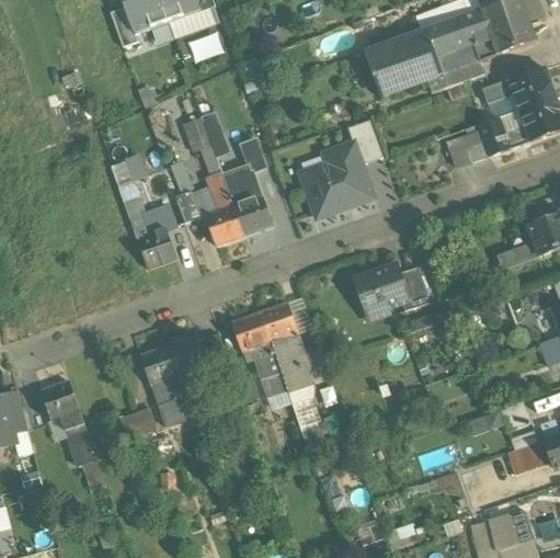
[(135,32),(168,20),(159,0),(123,0),(126,8),(135,32)]
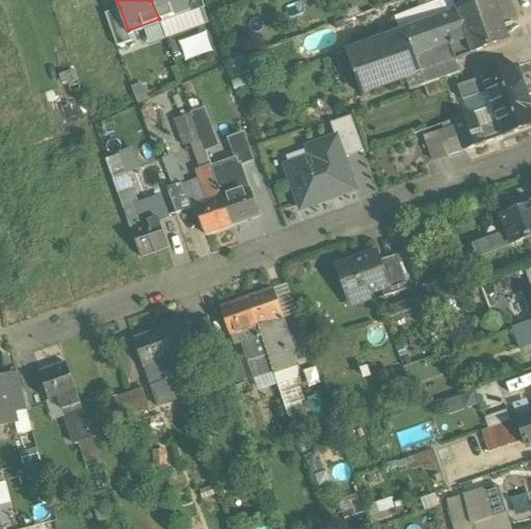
[(151,0),(159,19),(188,8),(185,0),(151,0)]
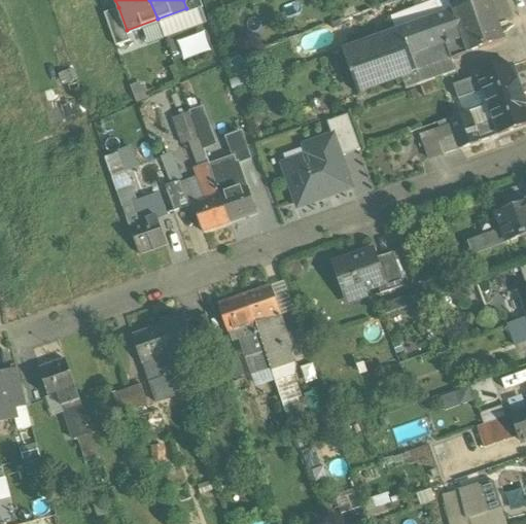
[(183,0),(186,8),(187,10),(189,9),(202,5),(200,0),(183,0)]
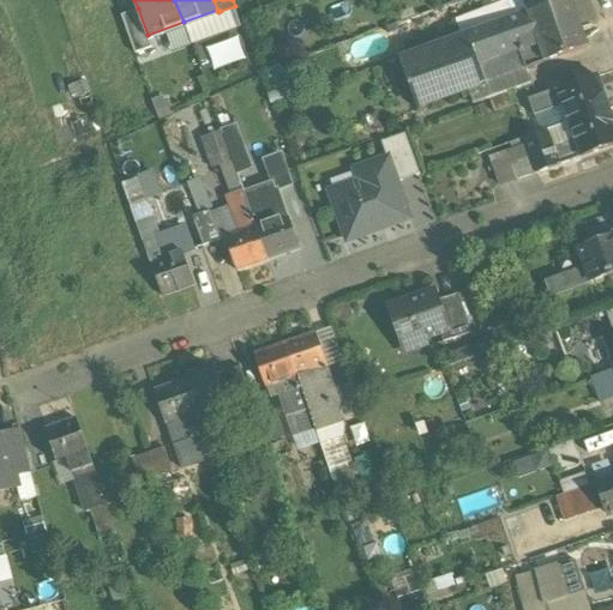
[(558,0),(528,11),(509,18),(518,44),(527,66),(588,44),(571,0),(558,0)]
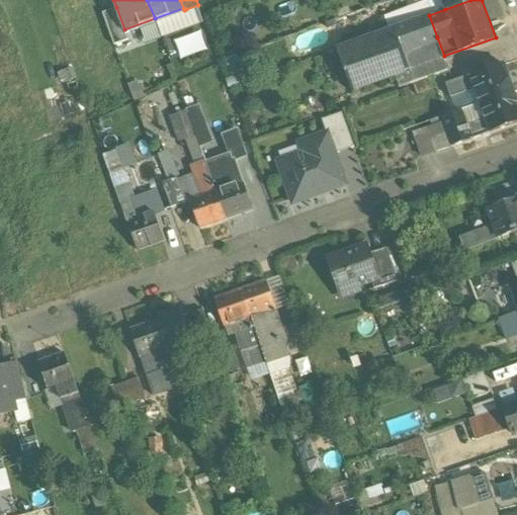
[(441,0),(442,1),(445,9),(470,0),(441,0)]
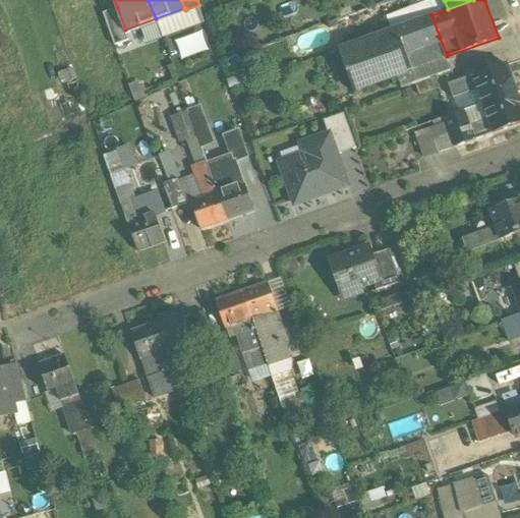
[(445,1),(429,6),(428,3),(421,5),(425,16),(425,17),(431,15),(448,9),(445,1)]
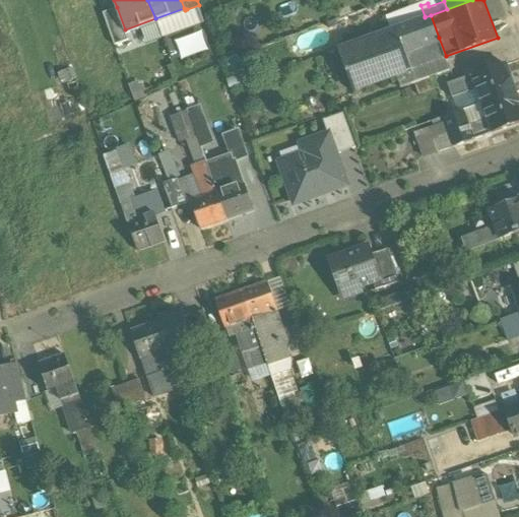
[(125,29),(117,7),(103,12),(114,44),(129,39),(125,29)]
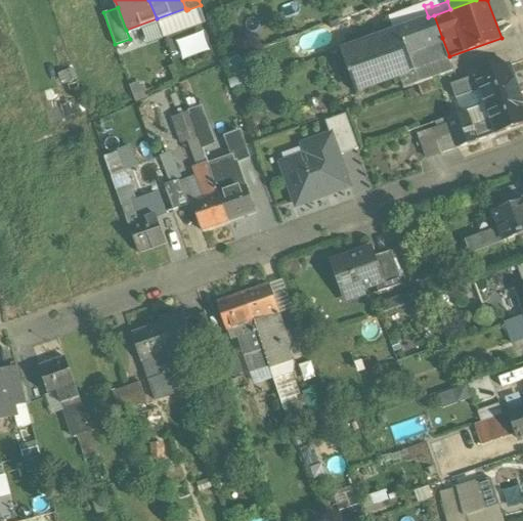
[(428,16),(341,47),(355,89),(413,69),(407,50),(442,38),(434,15),(428,17),(428,16)]
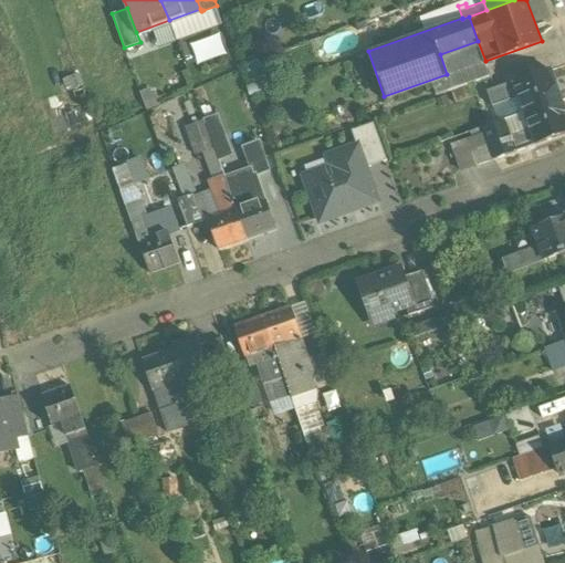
[(191,50),(196,70),(225,62),(220,43),(191,50)]
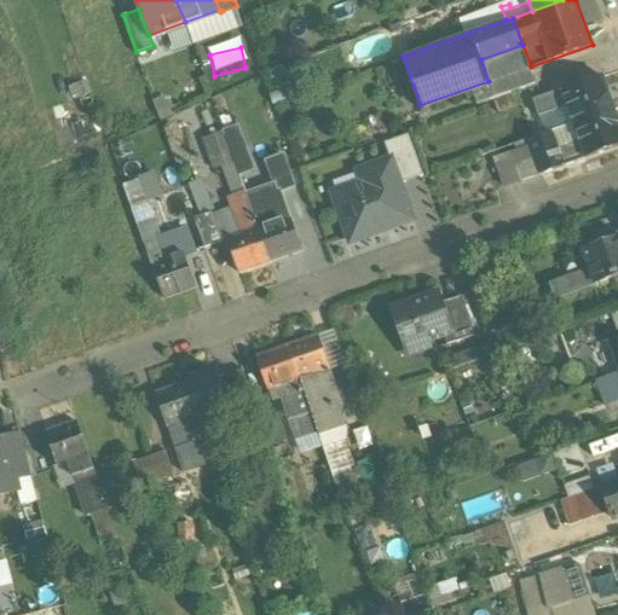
[(601,71),(532,97),(538,112),(567,102),(575,121),(614,108),(601,71)]
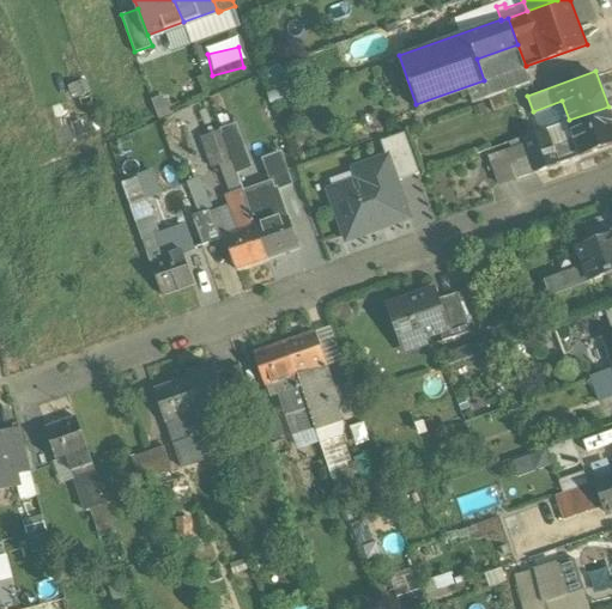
[(89,78),(61,86),(78,151),(105,142),(89,78)]
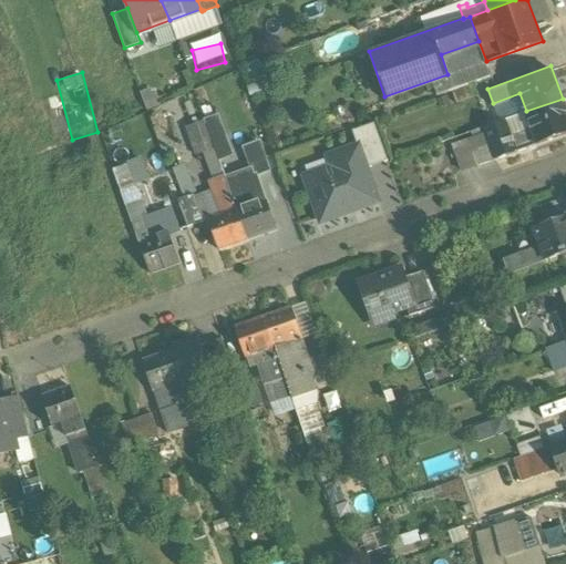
[(565,109),(563,99),(526,111),(537,141),(565,131),(565,109)]
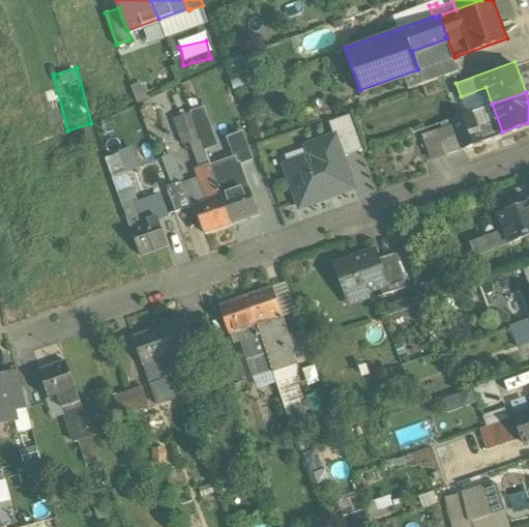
[(492,104),(473,111),(482,139),(502,132),(492,104)]
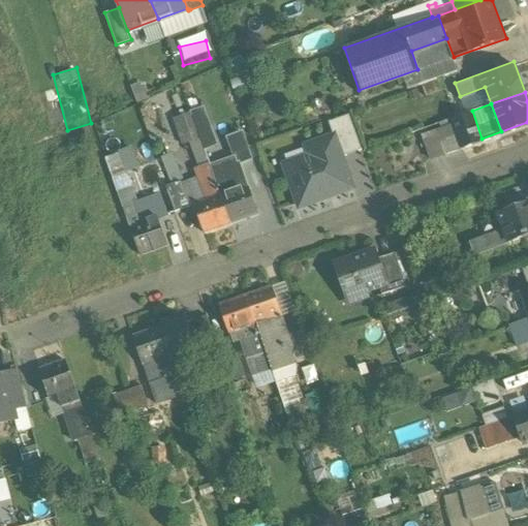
[(203,105),(189,111),(203,148),(216,143),(203,105)]
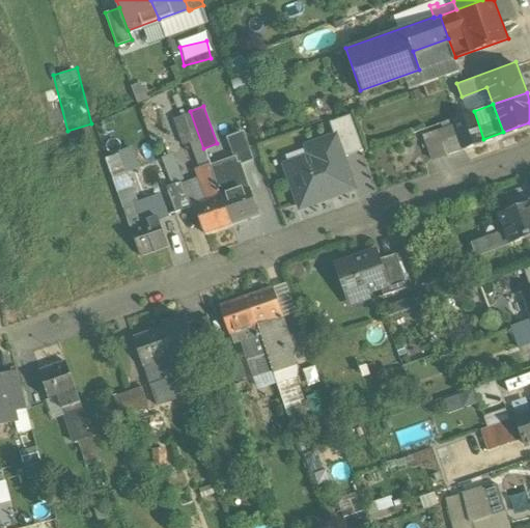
[(474,111),(454,118),(465,146),(483,139),(474,111)]
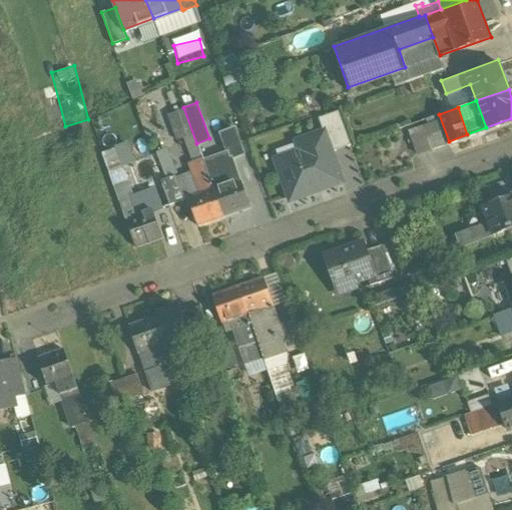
[(338,110),(318,117),(323,130),(324,130),(332,150),(351,144),(338,110)]
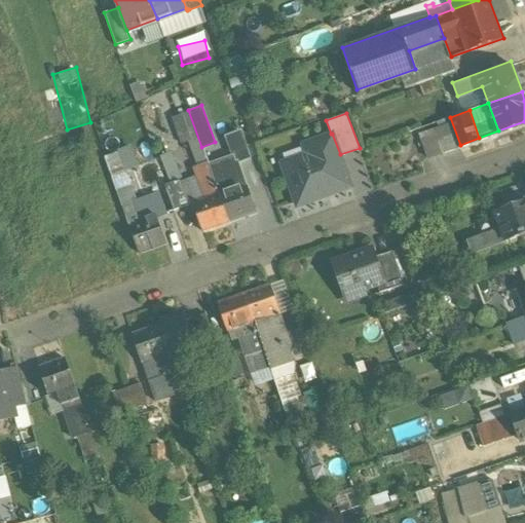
[(239,129),(225,135),(232,155),(234,154),(237,161),(249,157),(239,129)]
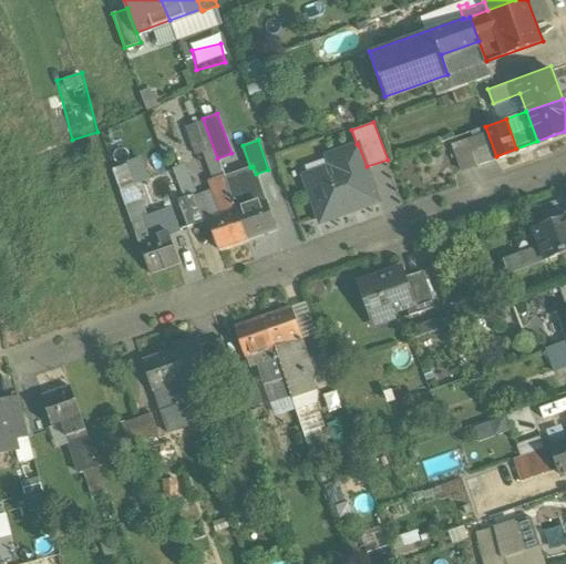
[(357,144),(327,155),(330,165),(304,175),(320,221),(349,211),(351,206),(360,203),(364,205),(379,200),(367,166),(358,144),(357,144)]
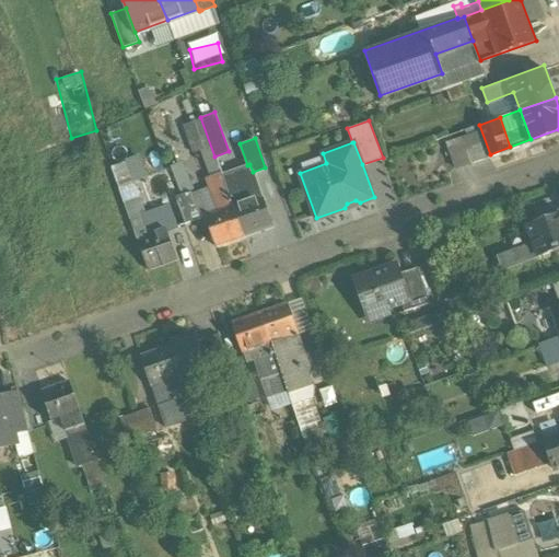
[(178,190),(193,187),(185,160),(172,163),(178,190)]
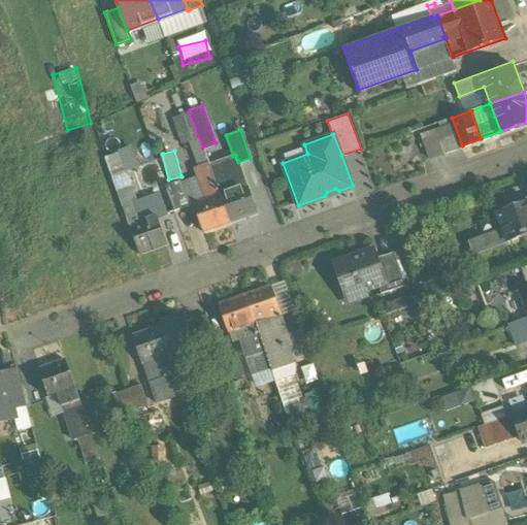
[(233,156),(208,164),(218,188),(219,193),(246,183),(238,162),(235,155),(233,156)]
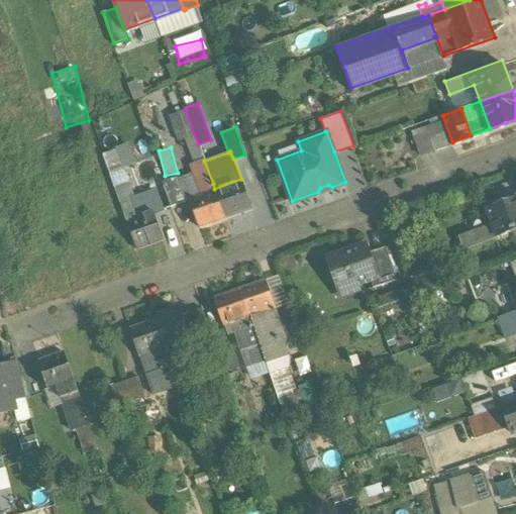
[(204,161),(192,165),(200,188),(213,184),(204,161)]
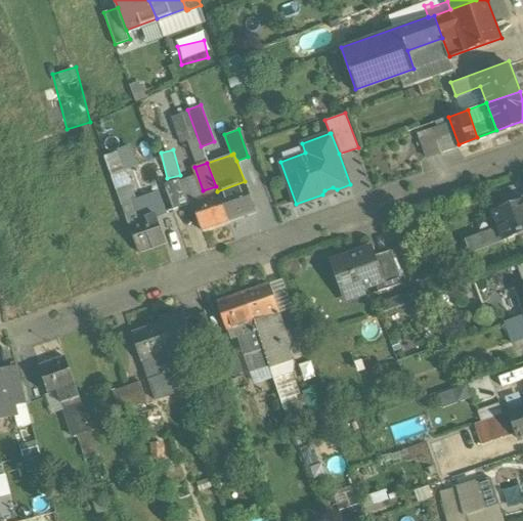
[(177,178),(164,183),(173,209),(186,204),(177,178)]
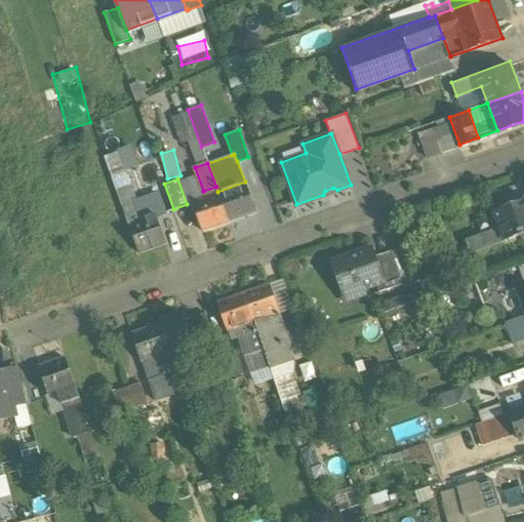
[(245,182),(217,192),(228,219),(254,209),(245,182)]
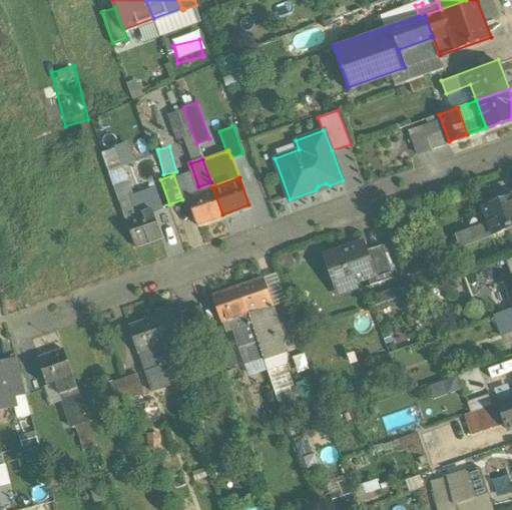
[(127,181),(114,186),(125,217),(138,212),(127,181)]
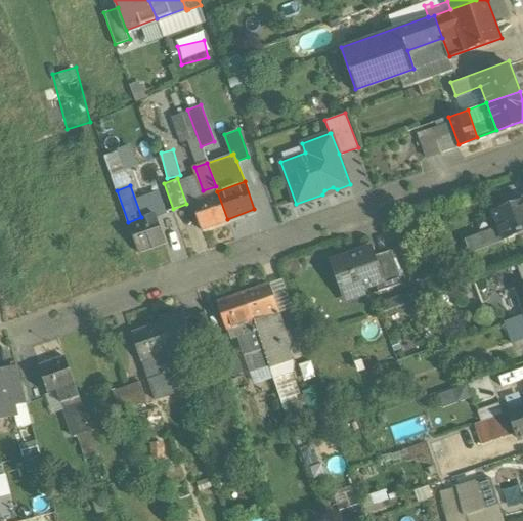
[(217,191),(191,201),(202,228),(227,219),(217,191)]
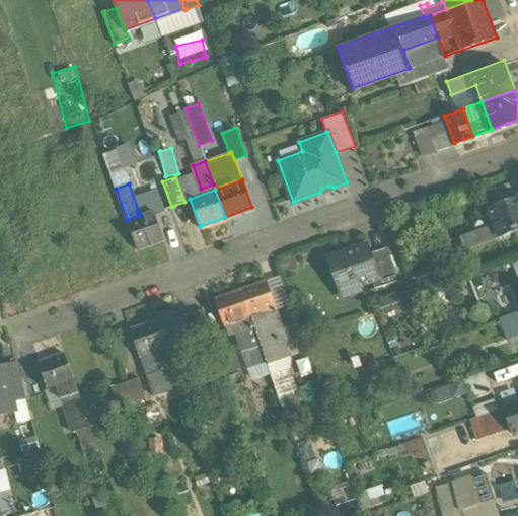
[(517,197),(488,209),(494,225),(498,236),(517,229),(517,197)]
